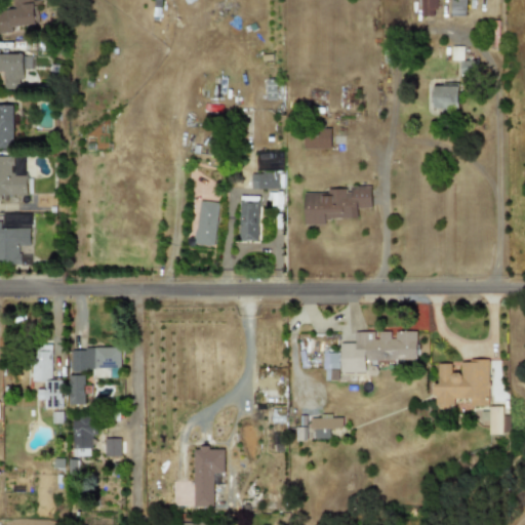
[(0,30),(35,29),(32,0),(12,0),(13,9),(0,9),(0,30)]
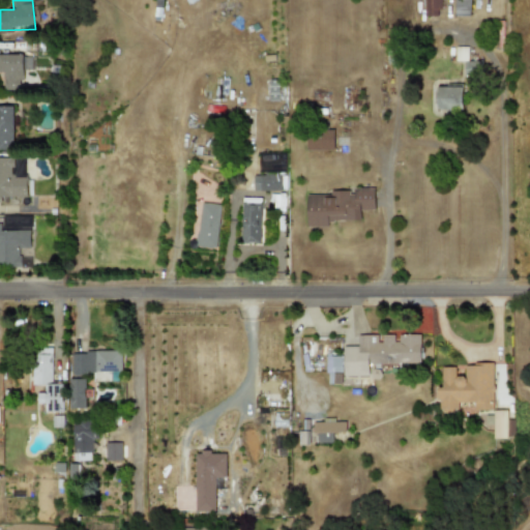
[(422,0),(422,16),(439,16),(439,0),(422,0)]
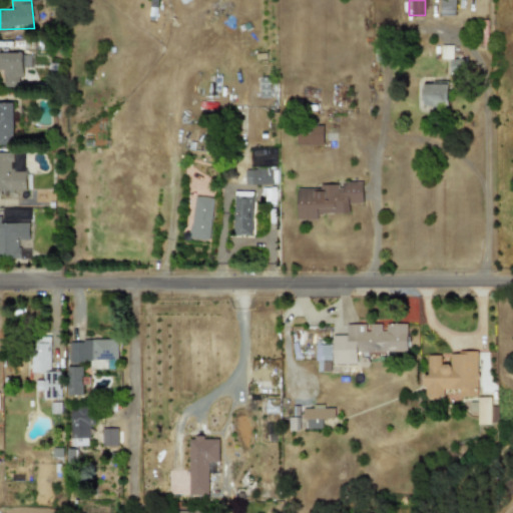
[(440,0),(440,15),(454,15),(454,0),(440,0)]
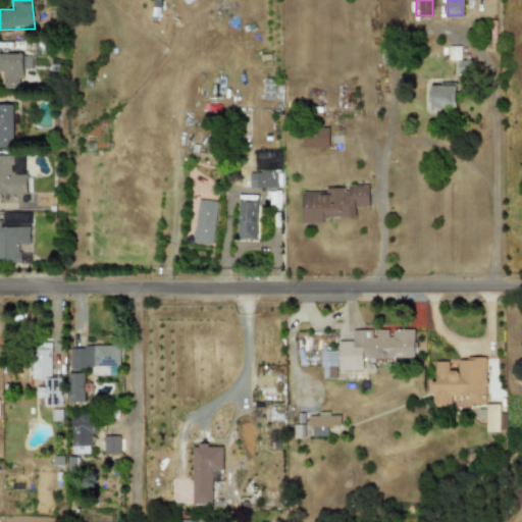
[(0,54),(0,70),(3,70),(3,87),(21,87),(21,68),(31,68),(31,54),(0,54)]
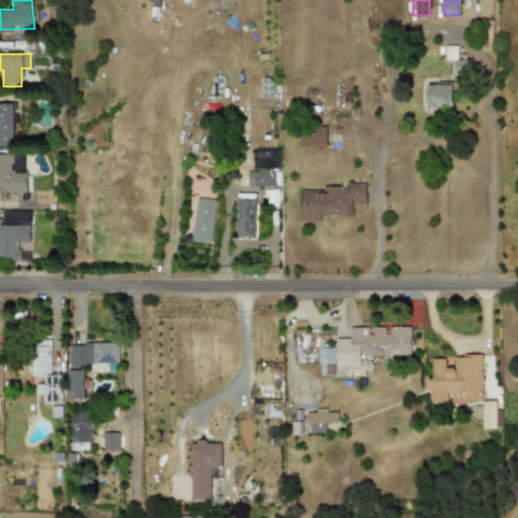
[(450,107),(451,85),(426,84),(425,107),(450,107)]
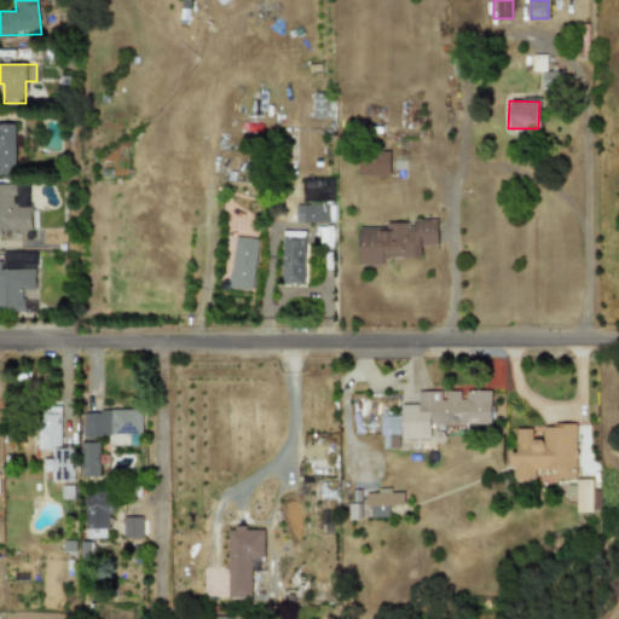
[(0,174),(15,174),(15,123),(0,123),(0,174)]
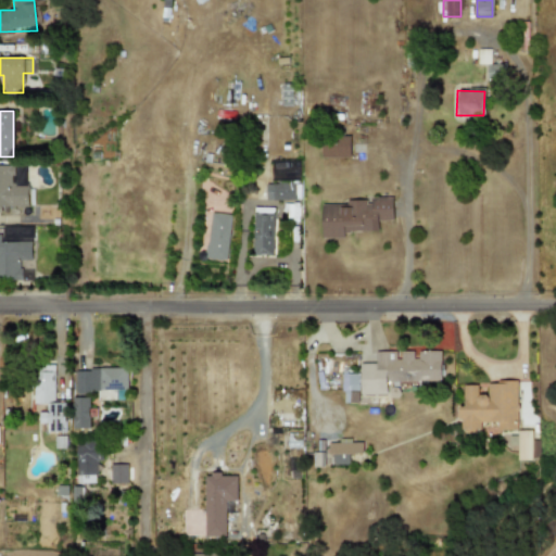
[(320,156),(349,156),(350,137),(321,136),(320,156)]
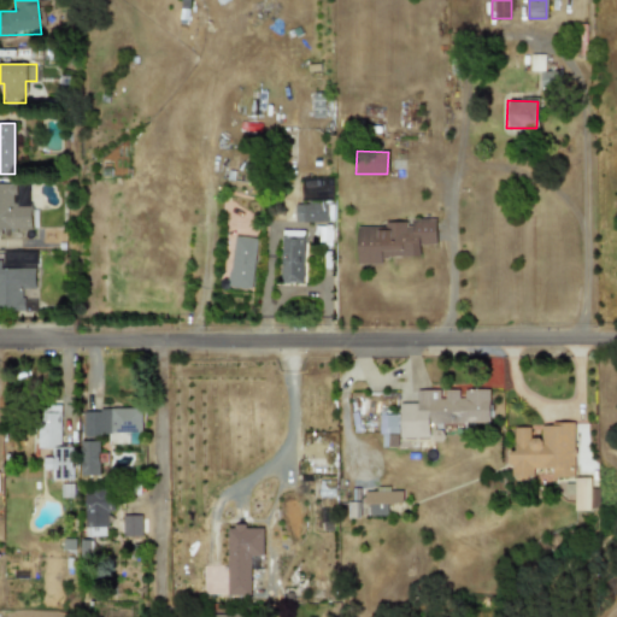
[(300,200),(331,201),(333,178),(301,177),(300,200)]
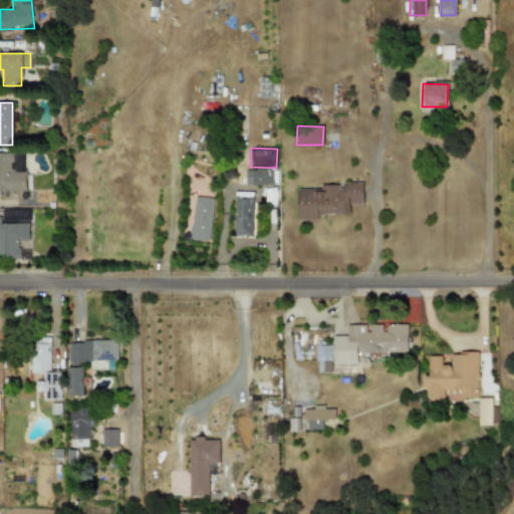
[(0,153),(0,191),(25,191),(24,153),(0,153)]
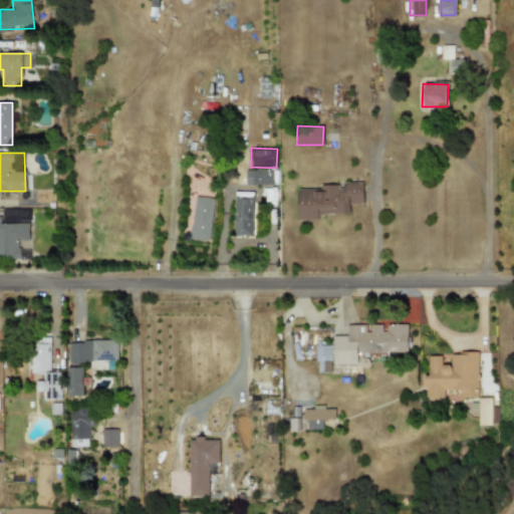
[(245,185),(271,186),(272,170),(245,169),(245,185)]
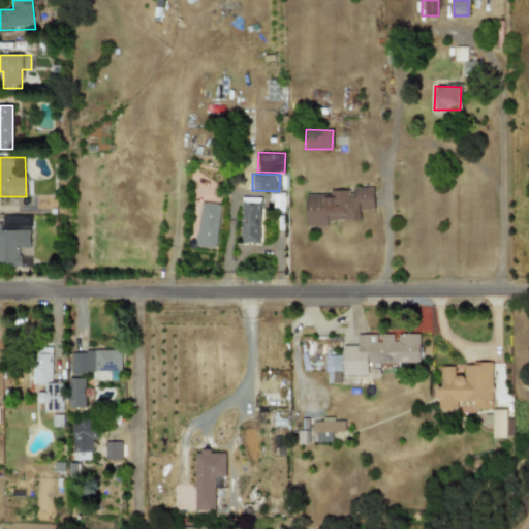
[(306,226),(327,225),(327,220),(358,220),(358,209),(373,209),(372,187),(349,188),(349,190),(329,190),(329,194),(305,194),(306,226)]
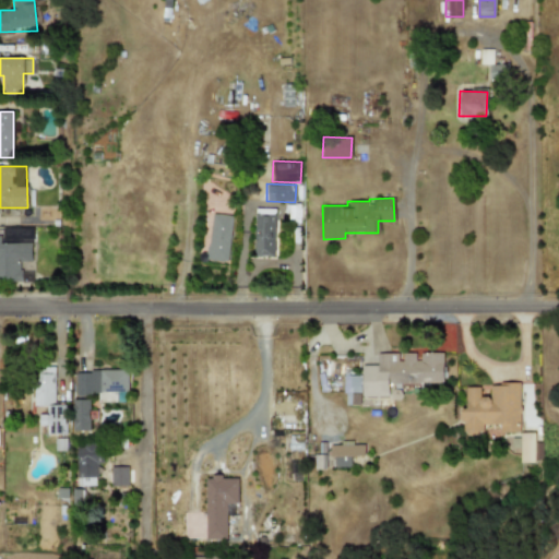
[(232,216),(211,213),(205,260),(226,262),(232,216)]
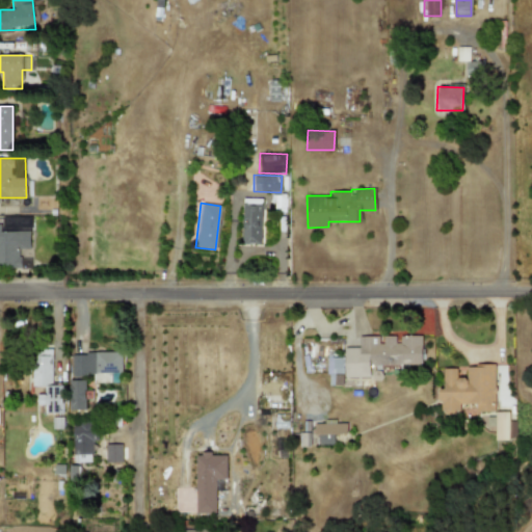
[(261,244),(261,204),(255,204),(242,203),(241,244),(261,244)]
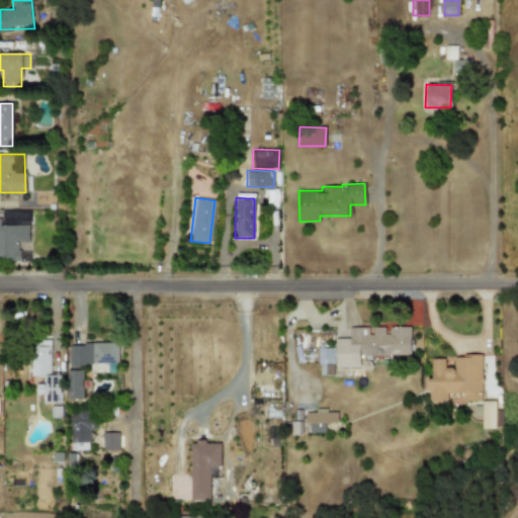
[(28,210),(1,210),(1,219),(0,219),(0,260),(18,260),(18,243),(28,243),(28,210)]
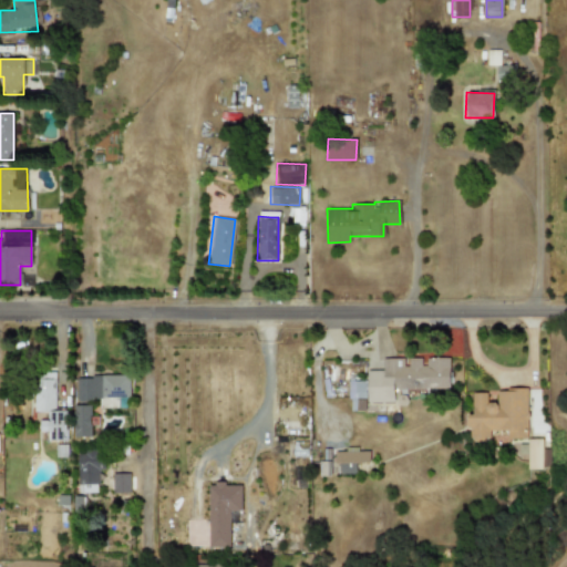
[(367,402),(393,402),(393,389),(449,389),(449,358),(423,358),(405,358),(382,358),(382,370),(367,370),(367,402)]
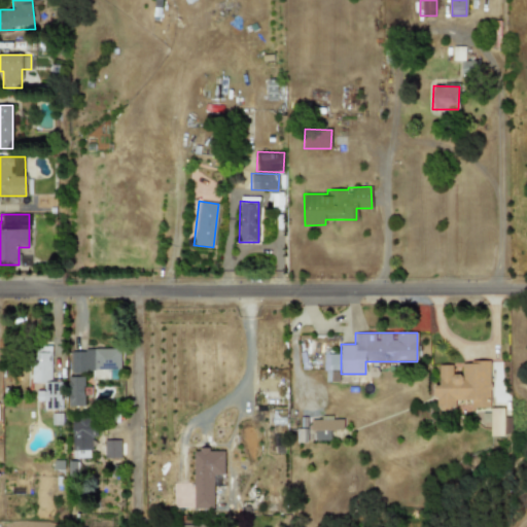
[(50,382),(51,347),(32,347),(31,382),(50,382)]
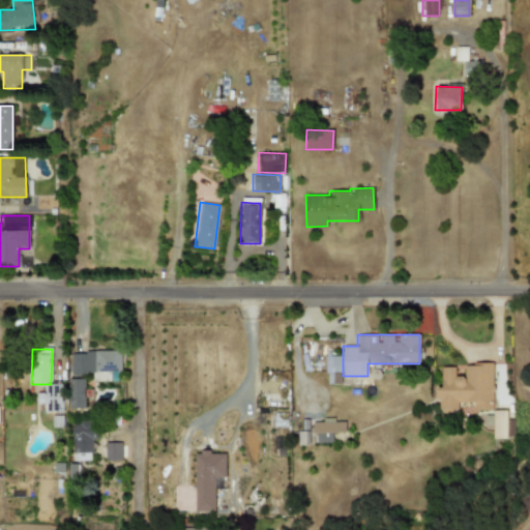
[(72,354),(72,373),(121,373),(121,350),(85,350),(85,354),(72,354)]
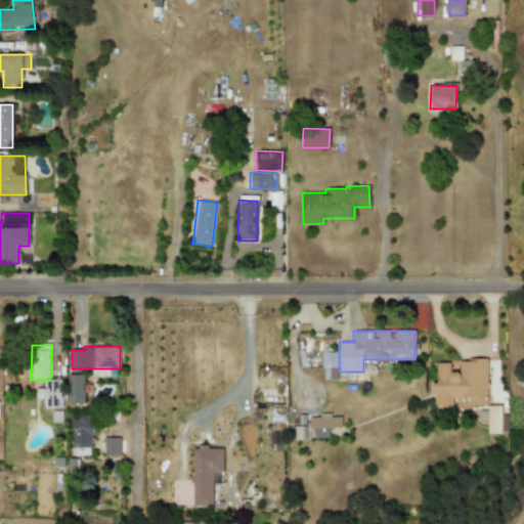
[(320,368),(325,369),(324,376),(337,377),(338,352),(321,351),(320,368)]
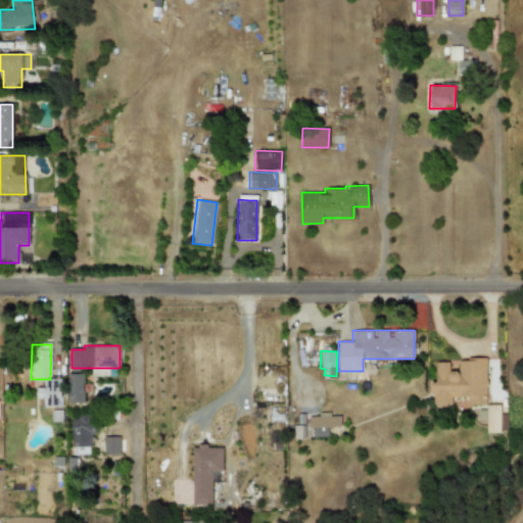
[(486,405),(485,359),(458,359),(458,371),(453,371),(453,362),(435,362),(435,382),(431,382),(431,406),(453,405),(453,397),(467,396),(467,405),(486,405)]
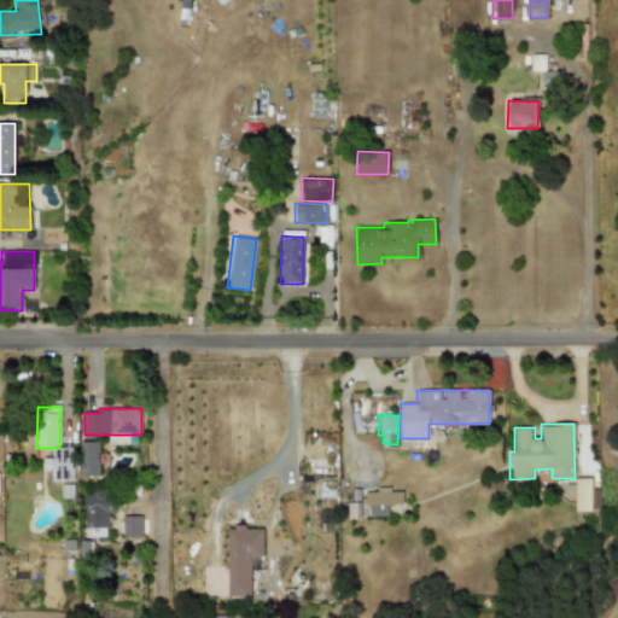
[(81,477),(99,476),(99,442),(81,442),(81,477)]
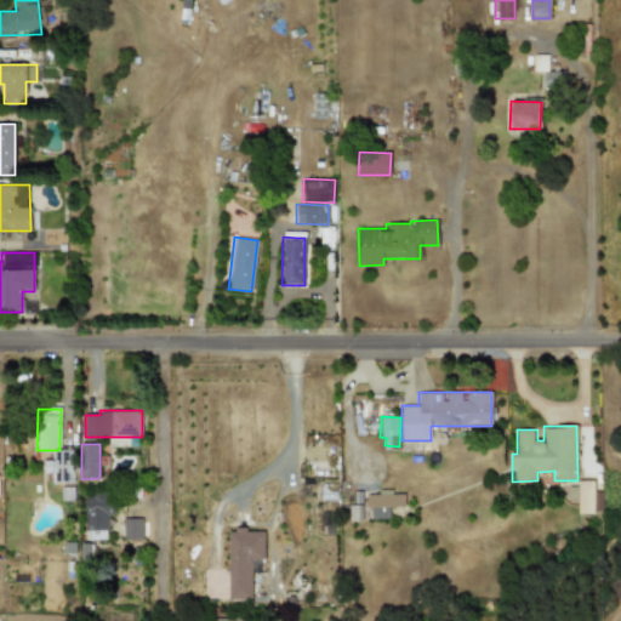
[(73,483),(73,450),(55,450),(55,461),(44,461),(44,473),(55,473),(55,483),(73,483)]
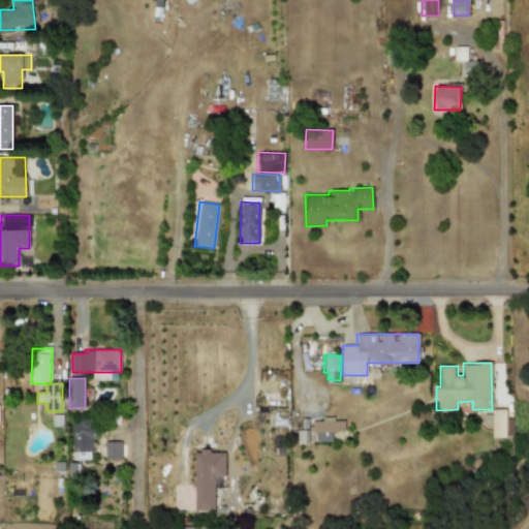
[(491,437),(504,437),(504,409),(492,409),(491,437)]
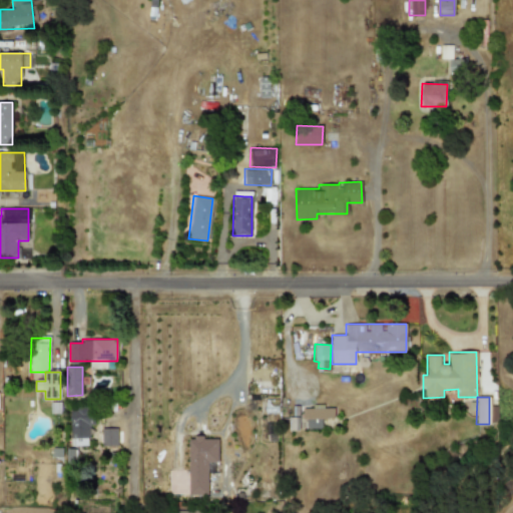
[(304,408),(304,428),(333,428),(333,407),(313,407),(313,409),(304,408)]
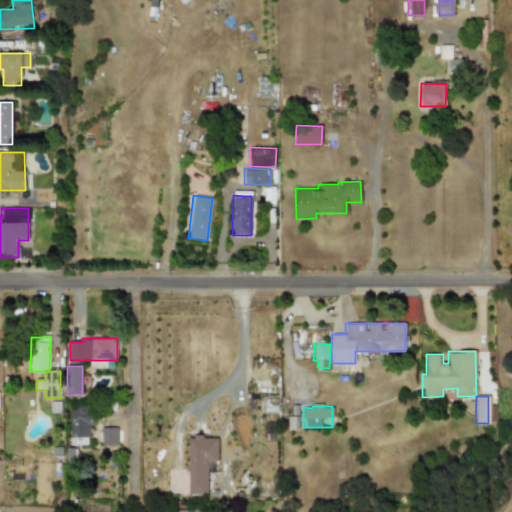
[(90,437),(89,409),(69,409),(70,437),(90,437)]
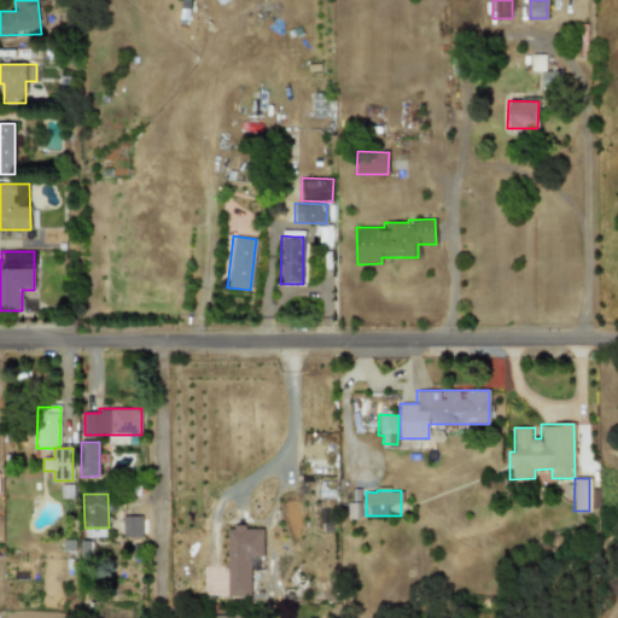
[(123,537),(143,537),(141,516),(122,517),(123,537)]
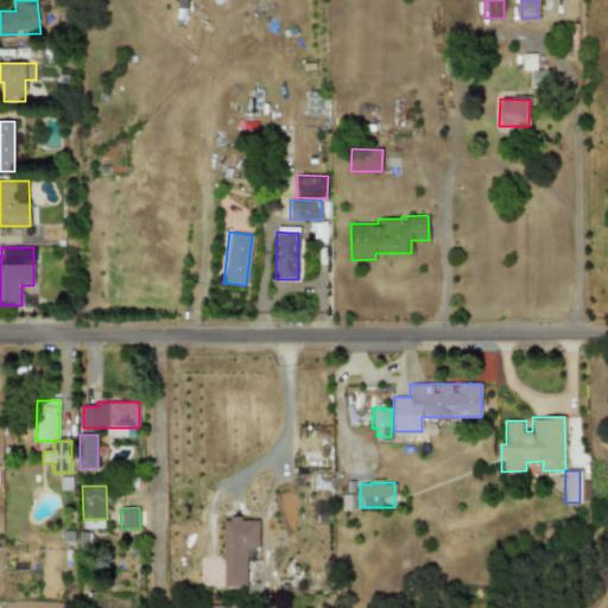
[(225,587),(247,587),(246,553),(259,553),(259,519),(223,519),(225,587)]
